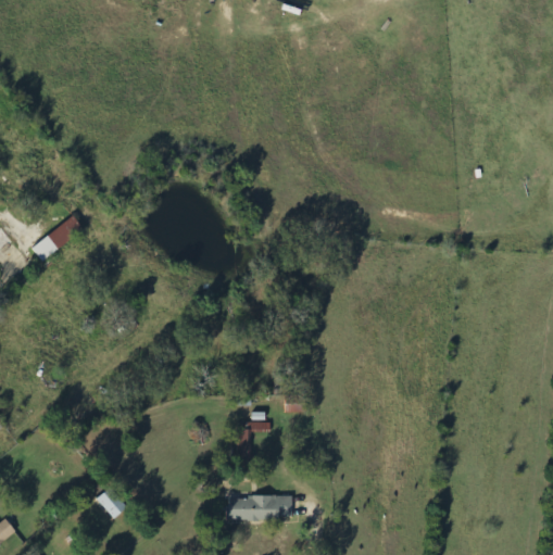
[(84,229),(72,215),(30,249),(42,263),(84,229)]
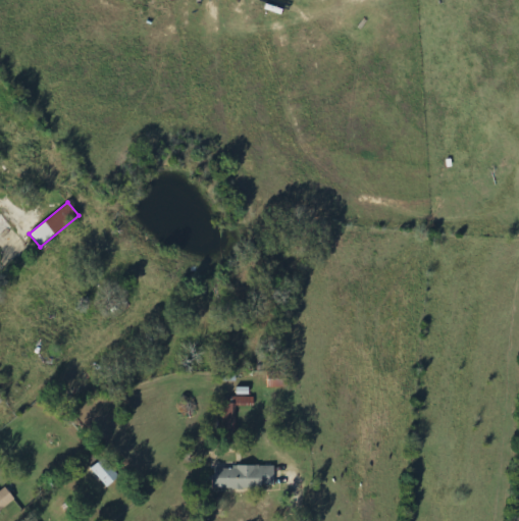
[(0,244),(16,232),(0,210),(0,244)]
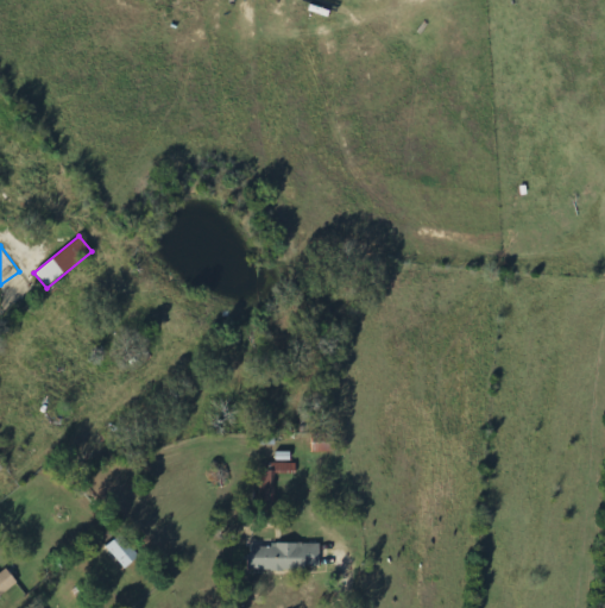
[(334,452),(334,432),(310,433),(310,453),(334,452)]
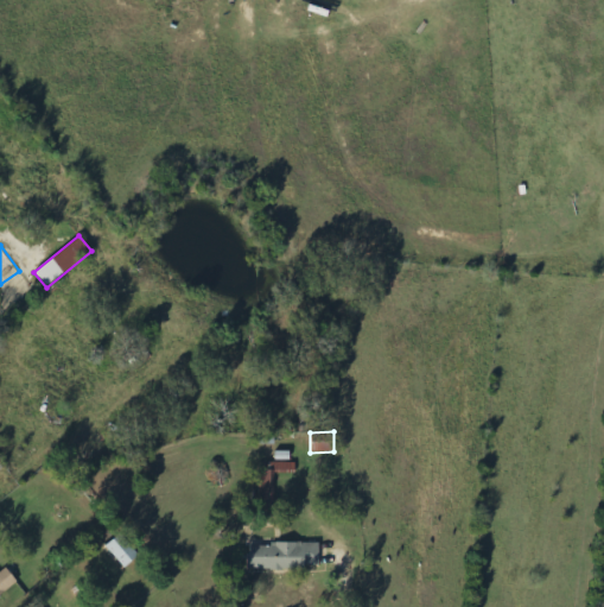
[(293,461),(258,462),(259,511),(273,511),(272,472),(294,472),(293,461)]
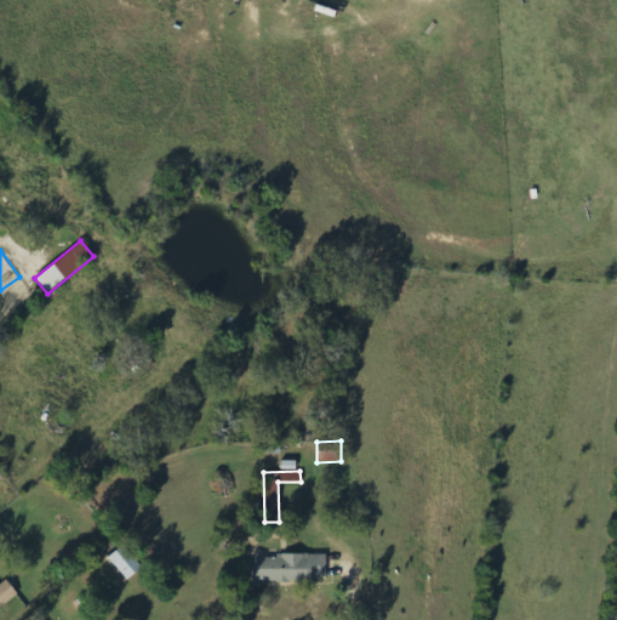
[(126,580),(141,567),(123,545),(107,557),(126,580)]
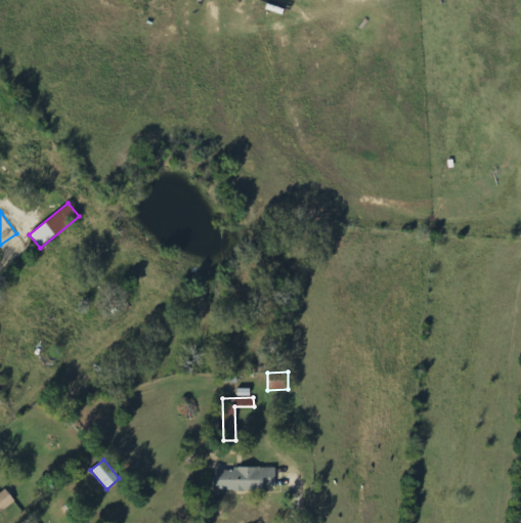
[(274,468),(233,467),(233,470),(213,470),(213,489),(274,490),(274,468)]
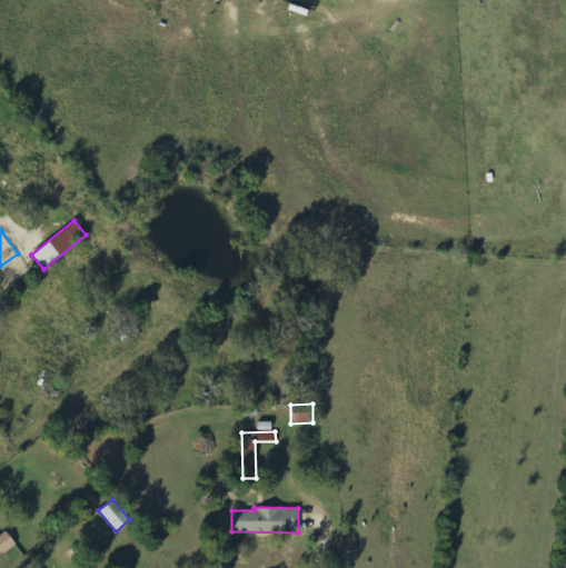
[(0,557),(16,545),(5,530),(0,532),(0,557)]
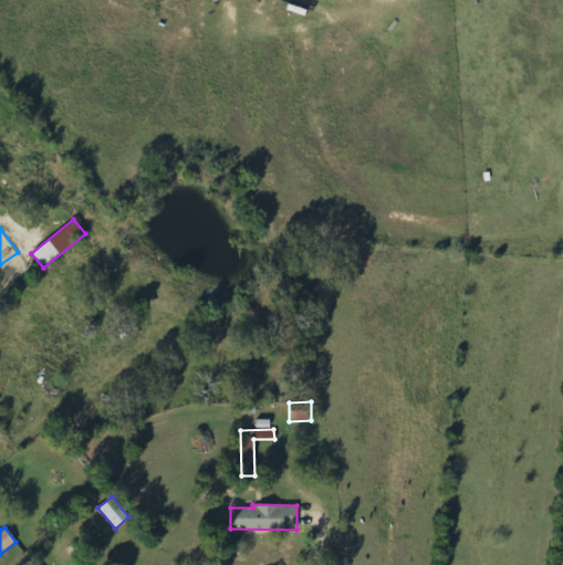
All buildings are outlined.
